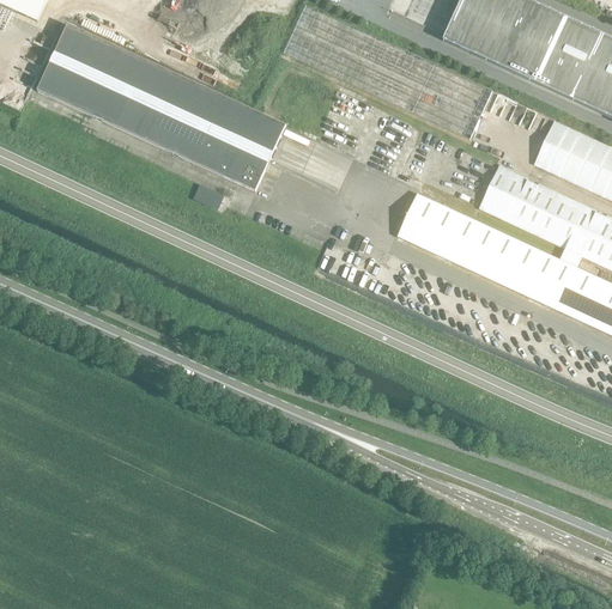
[(0,2),(37,22),(47,0),(0,0),(0,2)]
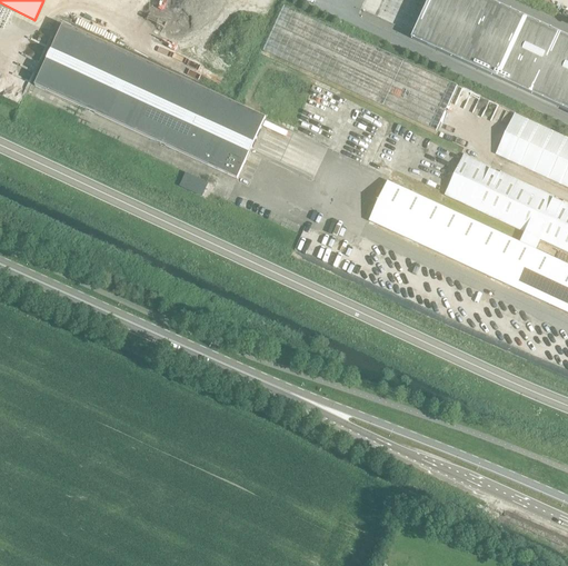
[(567,35),(492,0),(427,0),(410,36),(567,108),(567,35)]
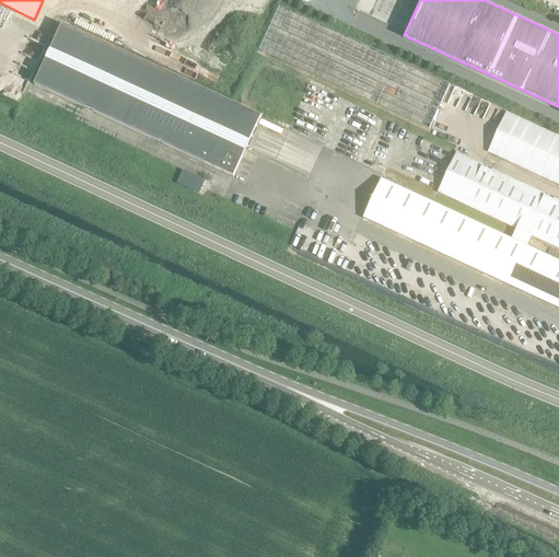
[(257,48),(441,132),(461,88),(278,3),(257,48)]
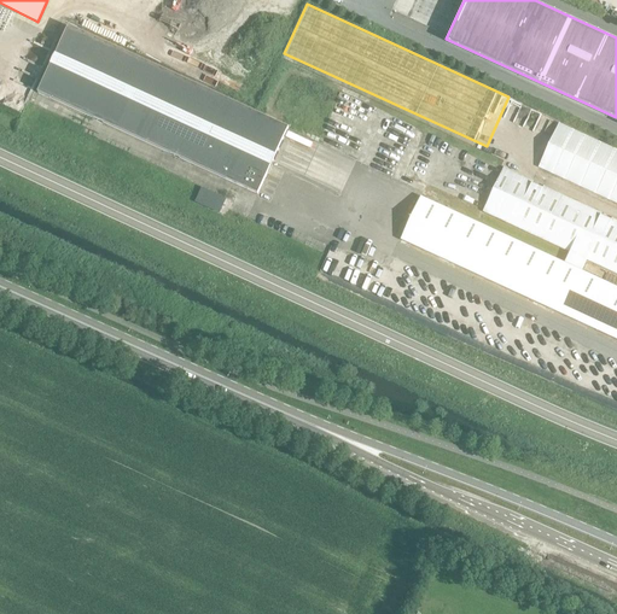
[(257,192),(272,159),(287,126),(68,24),(36,91),(257,192)]
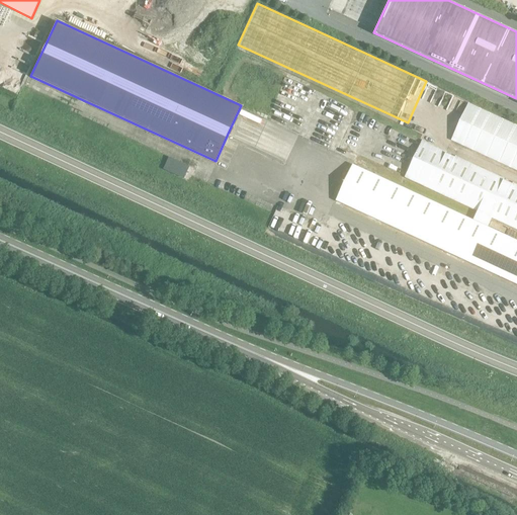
[(516,123),(467,101),(450,139),(516,169),(516,123)]
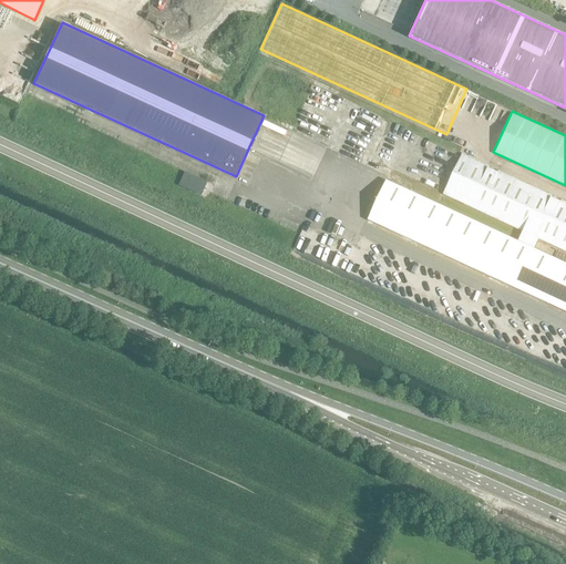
[(384,180),(367,218),(565,309),(565,262),(533,247),(537,236),(565,249),(565,201),(461,152),(443,192),(522,229),(517,239),(384,180)]
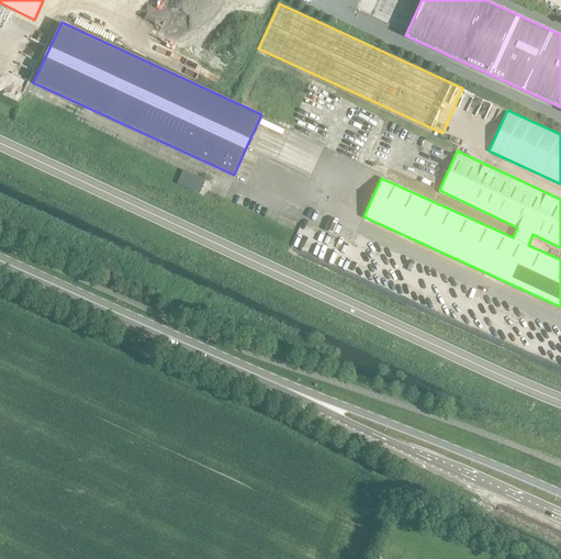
[(183,169),(177,181),(189,187),(194,175),(183,169)]
